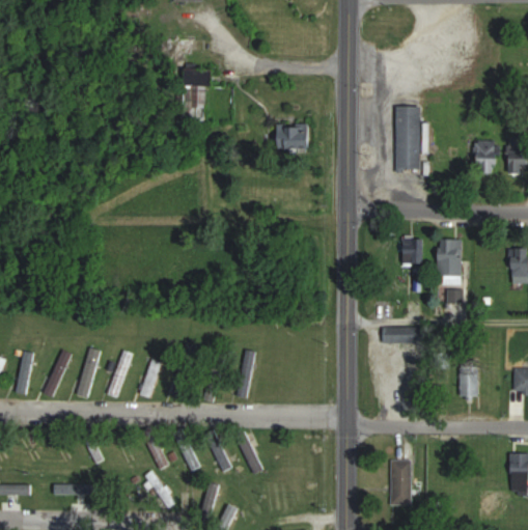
[(205,119),(205,84),(214,84),(214,68),(185,67),(184,118),(205,119)]
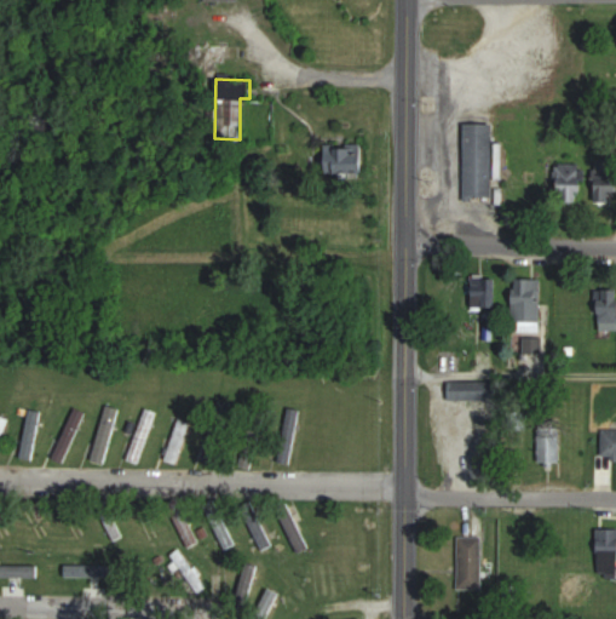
[(464,122),(464,196),(493,196),(493,122),(464,122)]
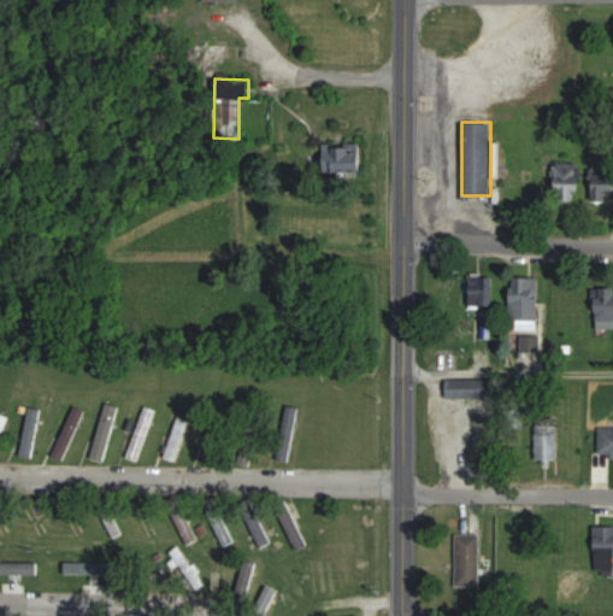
[(335,170),(364,170),(364,147),(335,147),(335,170)]
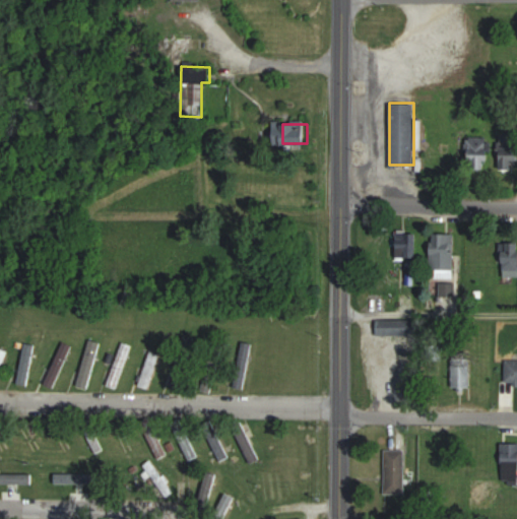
[(462,159),(468,159),(468,170),(490,170),(490,136),(462,136),(462,159)]
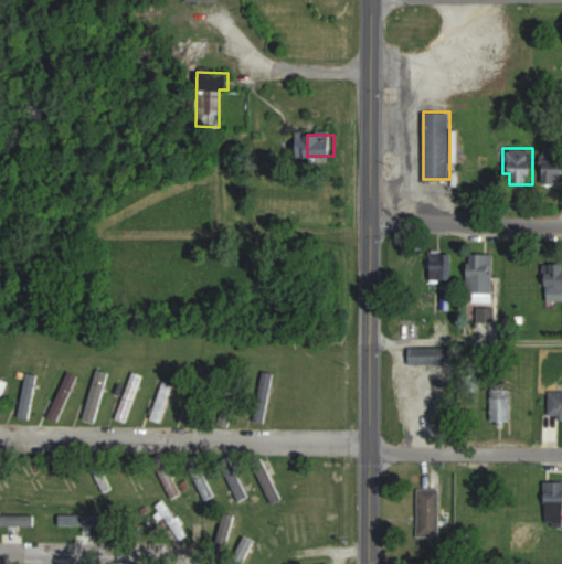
[(449,251),(430,251),(430,280),(449,280),(449,251)]
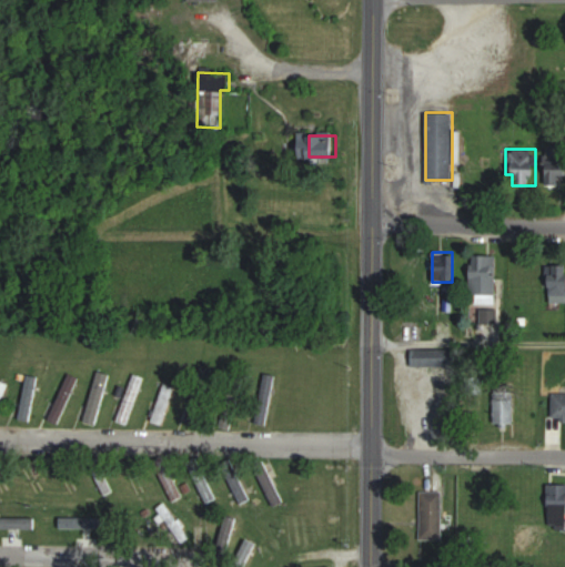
[(495,304),(495,255),(471,255),(471,304),(495,304)]
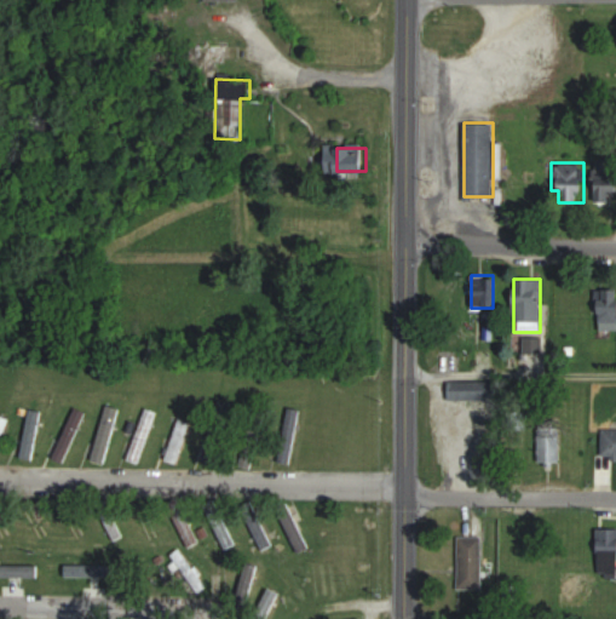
[(615,331),(615,290),(598,291),(598,331),(615,331)]
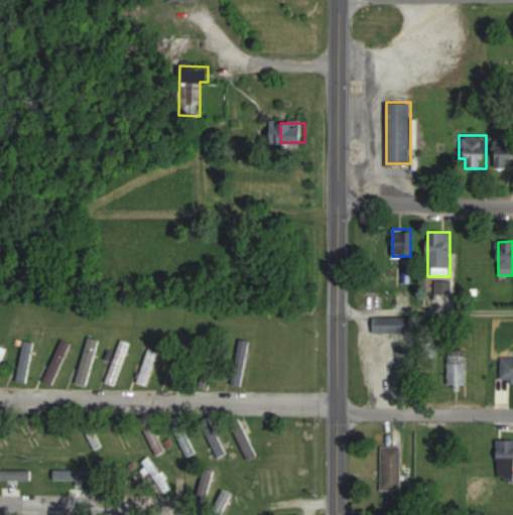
[(436,294),(450,293),(449,281),(434,282),(436,294)]
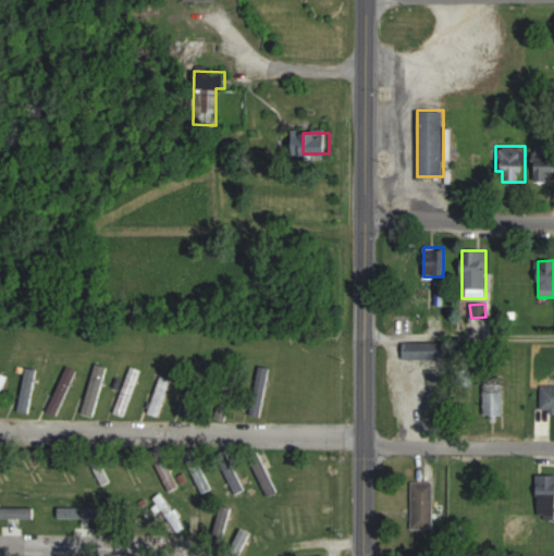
[(440,359),(440,342),(402,342),(402,359),(440,359)]
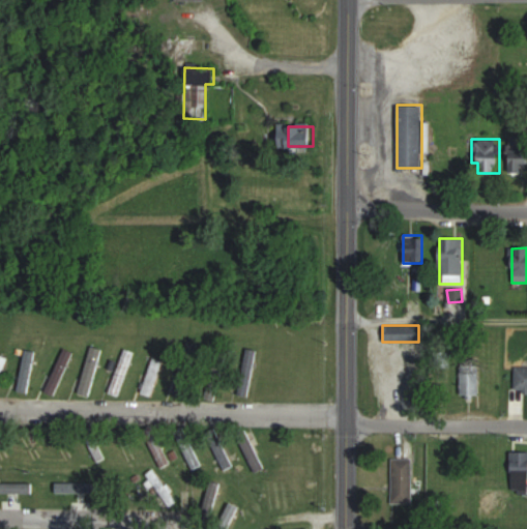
[(87,395),(101,350),(90,347),(76,391),(87,395)]
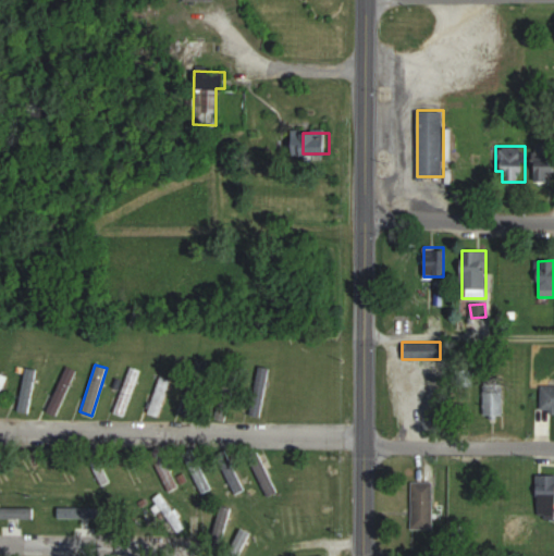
[(77,371),(66,366),(46,410),(57,416),(77,371)]
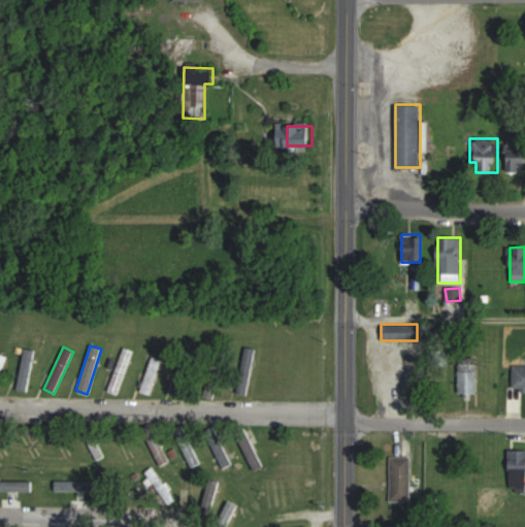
[(236,394),(248,395),(253,348),(241,347),(236,394)]
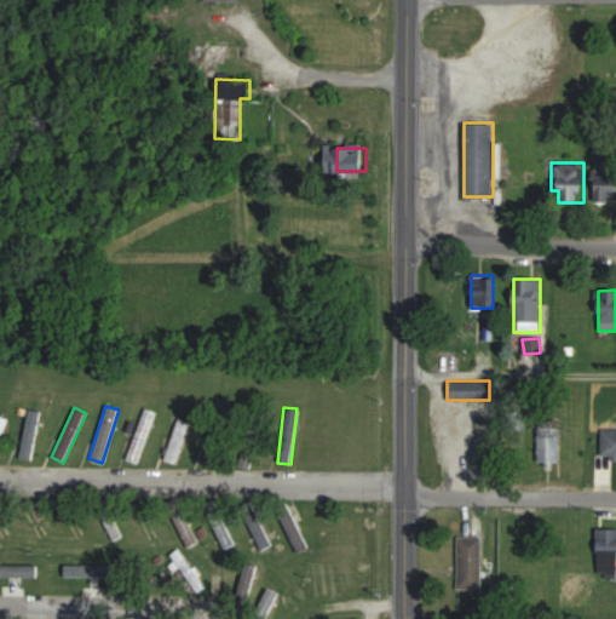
[(154,411),(142,408),(128,462),(142,464),(154,411)]
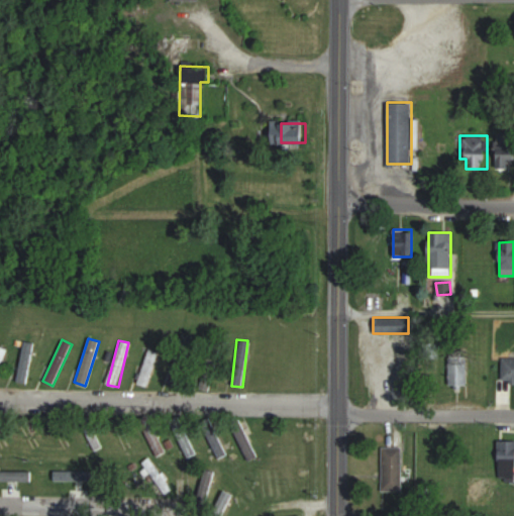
[(135,383),(145,387),(159,353),(148,350),(135,383)]
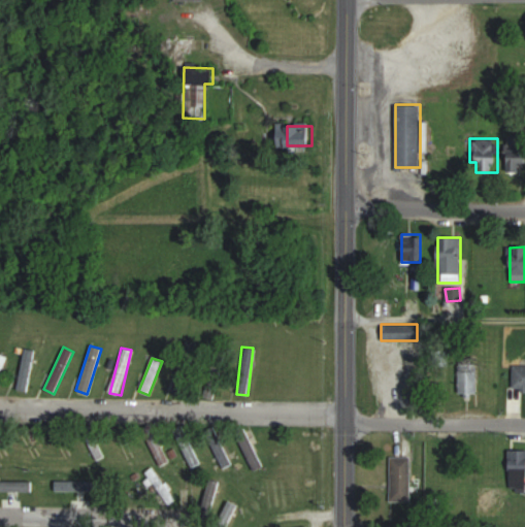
[(194,363),(179,359),(170,392),(185,396),(194,363)]
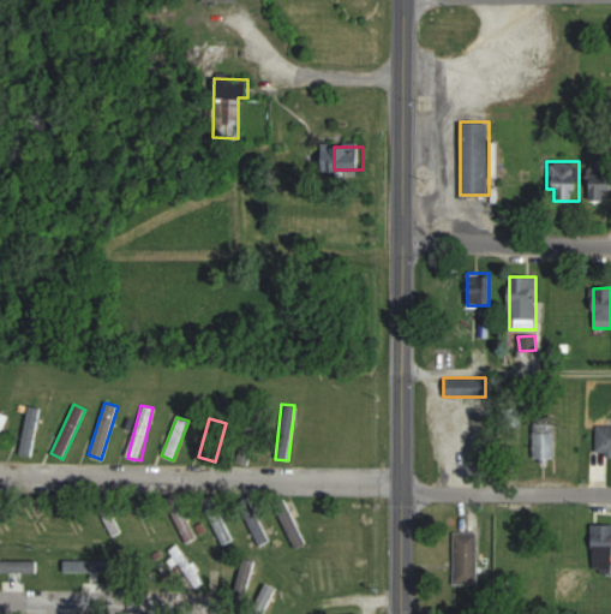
[(555,459),(555,418),(533,418),(533,459),(555,459)]
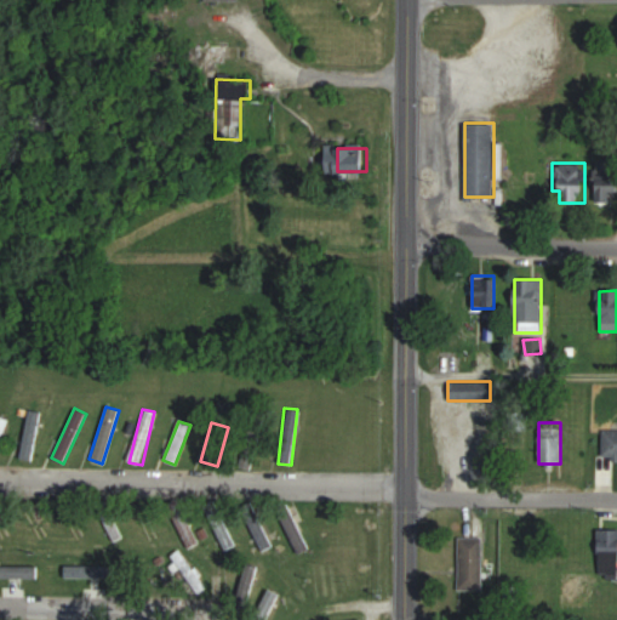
[(601,459),(616,458),(616,431),(601,431),(601,459)]
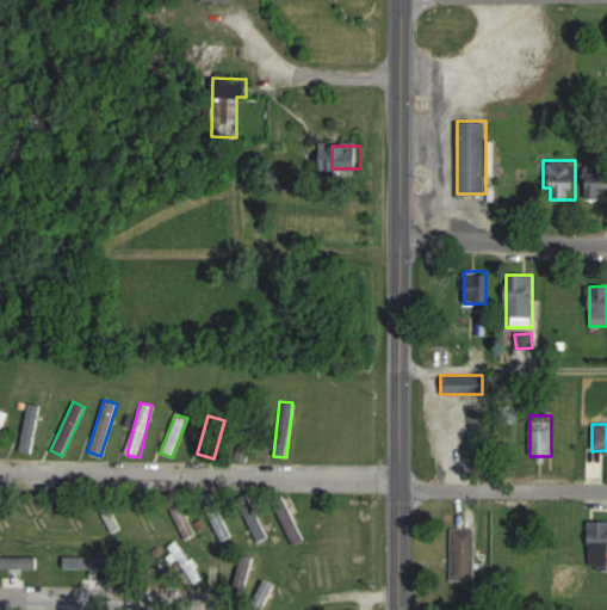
[(290,546),(303,542),(293,511),(305,507),(302,493),(284,499),(287,509),(279,512),(290,546)]
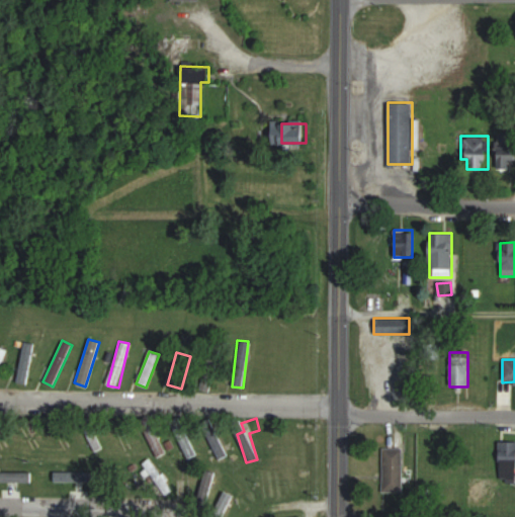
[(187,459),(196,455),(182,423),(174,426),(187,459)]
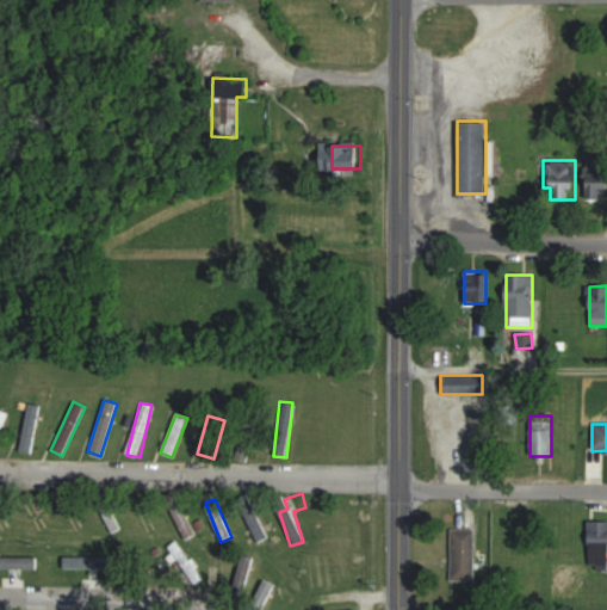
[(196,534),(180,505),(171,510),(186,540),(196,534)]
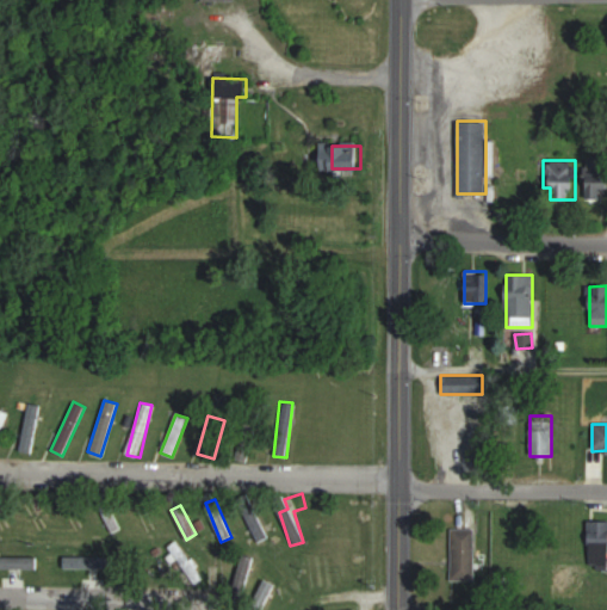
[(606,522),(587,522),(587,572),(606,572),(606,522)]
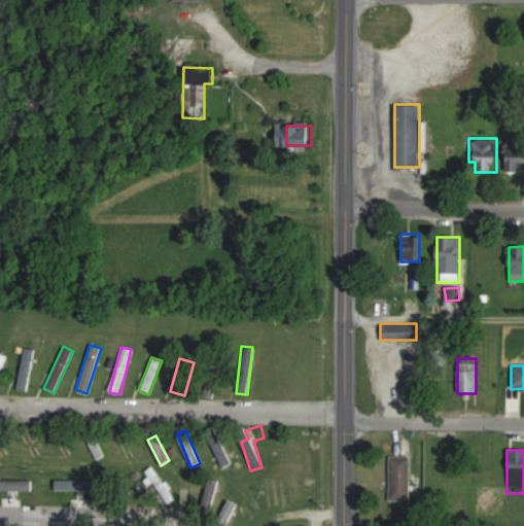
[(409,457),(389,457),(389,498),(409,498),(409,457)]
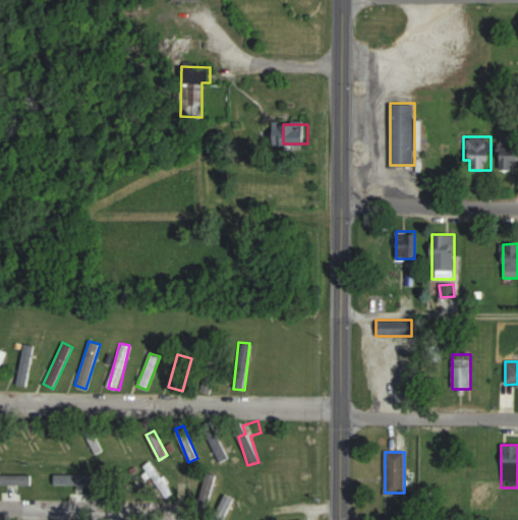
[(213,514),(221,518),(235,493),(226,488),(213,514)]
